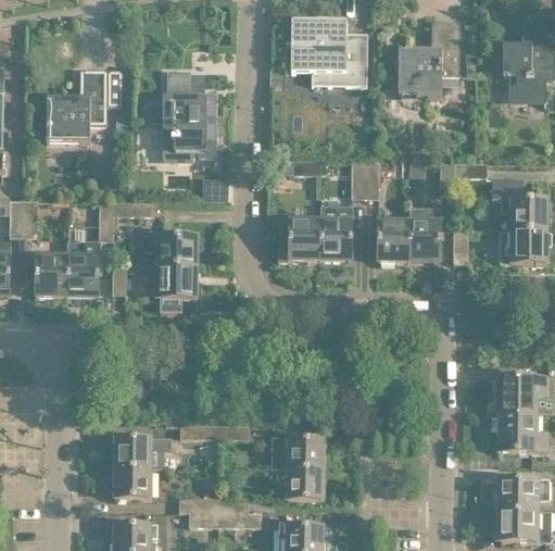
[(325,86),(366,86),(366,34),(347,34),(347,21),(291,20),(291,30),(273,30),(273,58),(285,58),(285,41),(290,41),(290,72),(326,73),(325,86)]
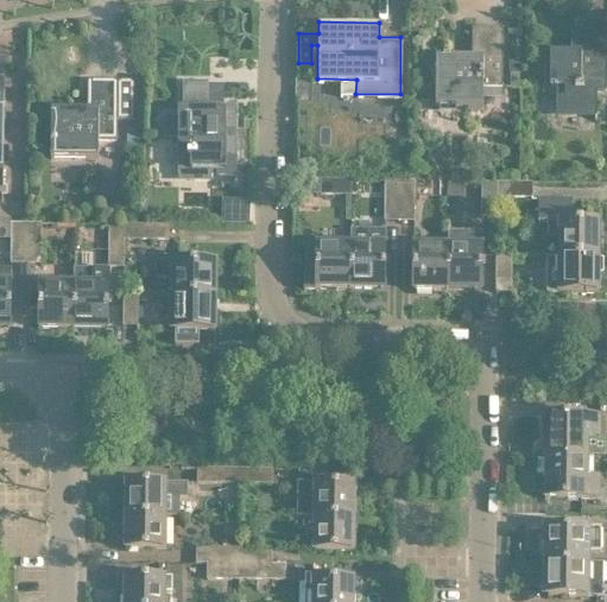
[(435,55),(434,105),(480,105),(481,87),(500,87),(501,26),(470,26),(469,56),(449,56),(449,54),(442,54),(442,55),(435,55)]
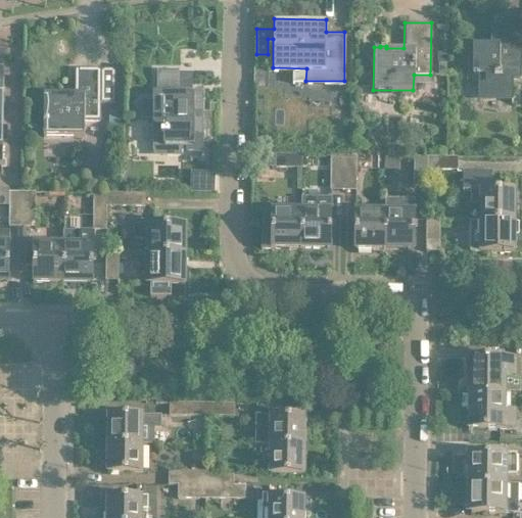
[(473,72),(485,72),(485,94),(510,94),(511,76),(520,77),(520,29),(521,22),(500,22),(500,43),(490,43),(473,43),(473,72)]
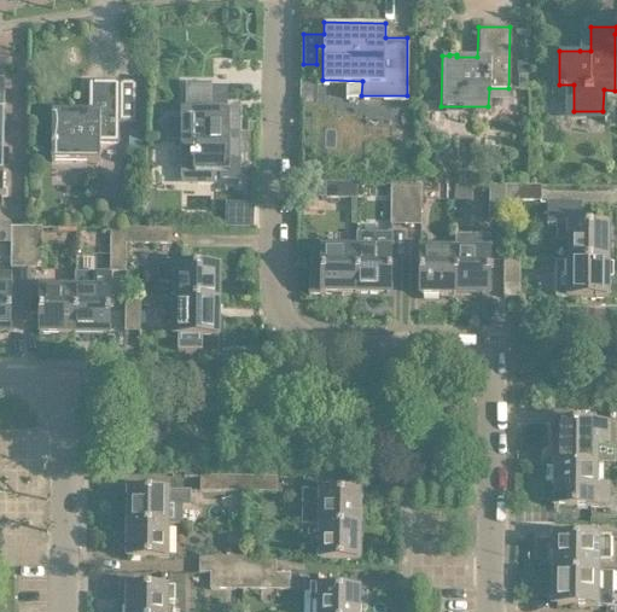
[(527,86),(527,69),(517,68),(517,86),(527,86)]
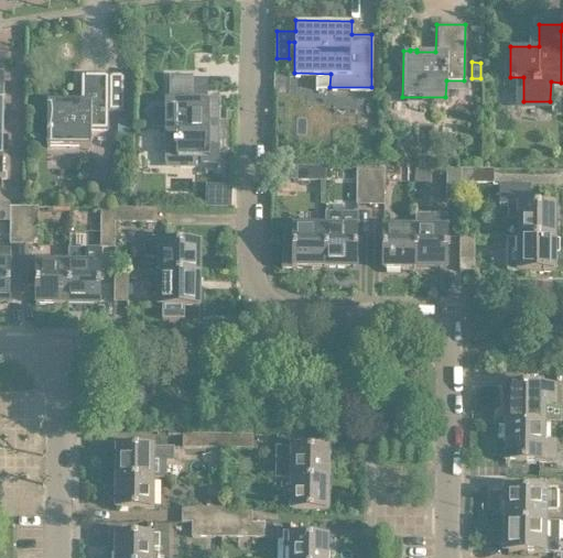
[(169,106),(152,106),(152,126),(165,126),(164,161),(197,161),(197,143),(201,143),(201,157),(201,159),(201,160),(202,160),(203,161),(204,161),(217,161),(217,165),(219,165),(219,151),(235,151),(235,109),(226,109),(226,118),(219,118),(219,96),(219,95),(205,95),(205,90),(206,90),(206,89),(205,89),(204,89),(203,88),(203,87),(203,78),(202,78),(202,79),(193,79),(193,72),(192,72),(192,73),(171,73),(171,72),(170,72),(170,106),(169,106)]
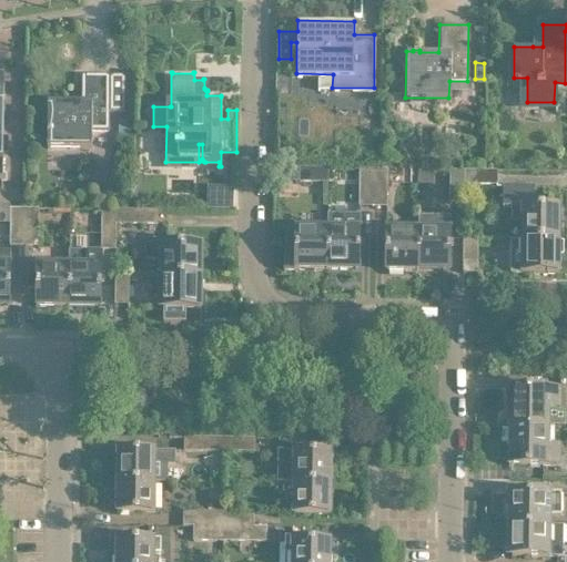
[(124,74),(110,74),(82,73),(82,101),(48,101),(47,146),(91,146),(91,128),(109,129),(109,108),(123,108),(124,74)]
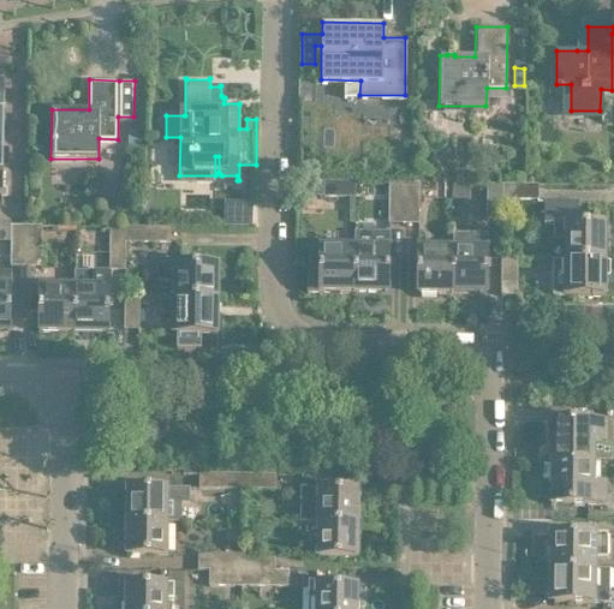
[(142,138),(142,123),(129,123),(127,138),(142,138)]
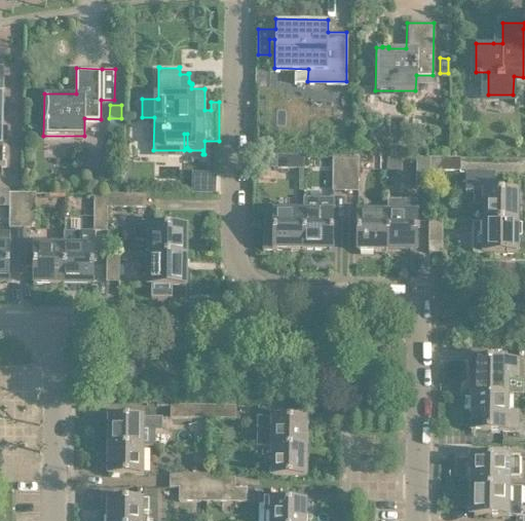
[(434,145),(434,154),(447,154),(448,145),(434,145)]
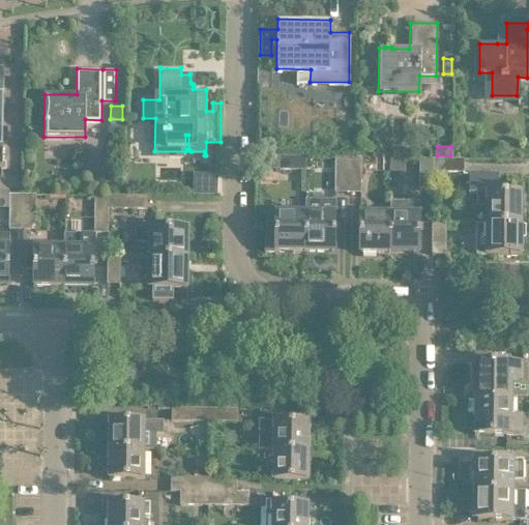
[(277,167),(305,167),(305,153),(277,153),(277,167)]
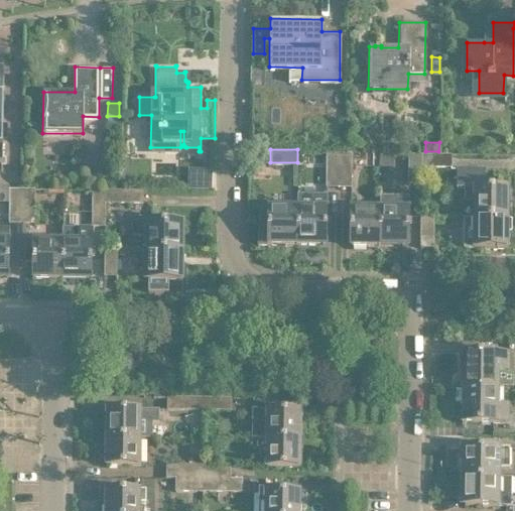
[(339,184),(339,150),(326,149),(325,184),(339,184)]
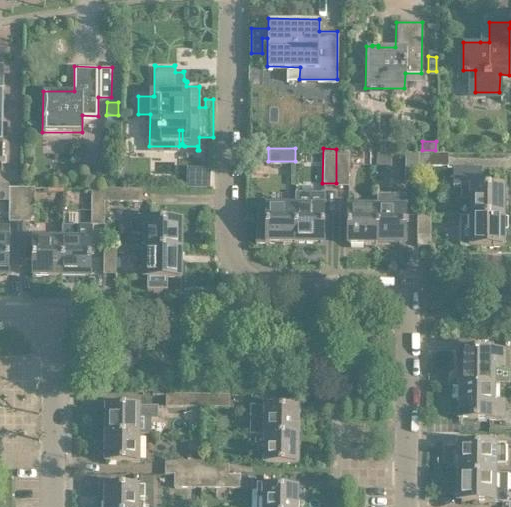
[(348,149),(336,149),(336,183),(348,183),(348,149)]
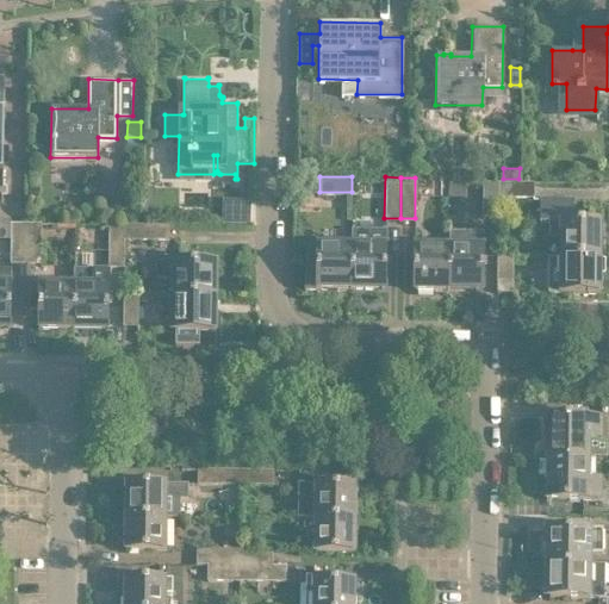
[(498,179),(482,178),(482,215),(497,215),(497,194),(498,179)]
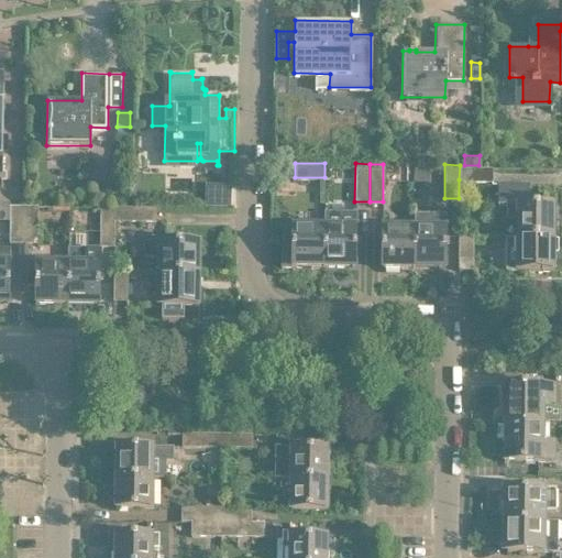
[(464,165),(460,165),(459,179),(492,179),(492,165),(478,165),(464,165)]
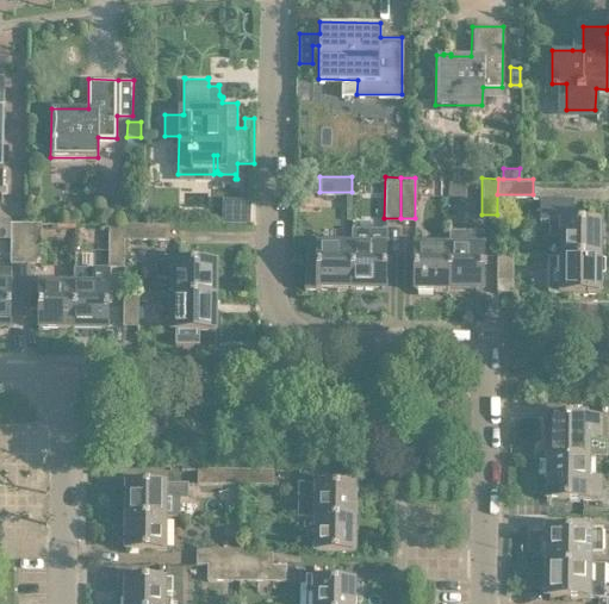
[(153,199),(153,182),(142,182),(142,198),(151,199),(153,199)]
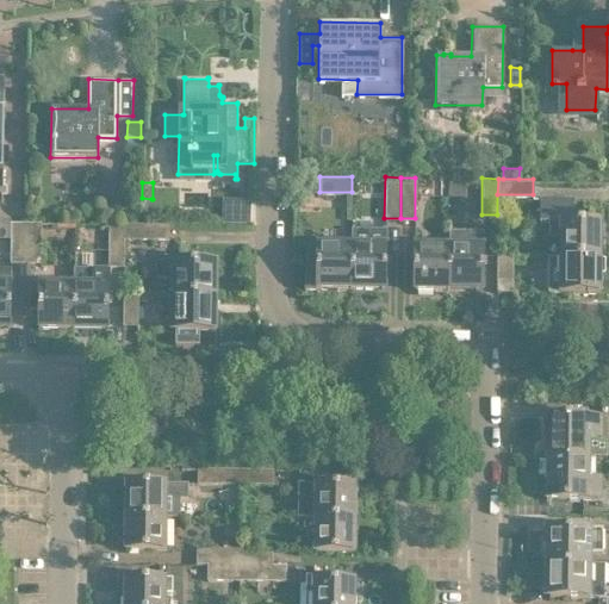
[(560,254),(601,255),(602,219),(572,219),(573,197),(539,195),(539,219),(548,219),(548,236),(560,236),(560,254)]
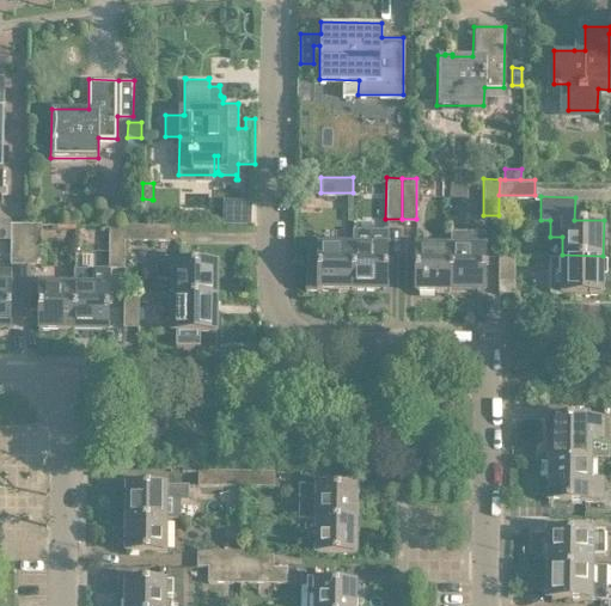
[(222,199),(222,218),(246,219),(246,200),(222,199)]
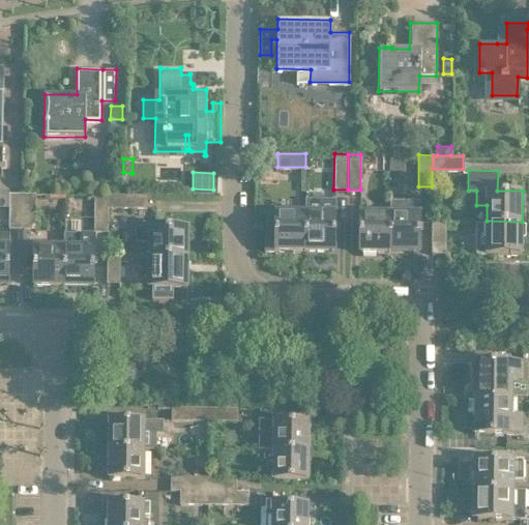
[(23,227),(23,192),(8,191),(8,227),(23,227)]
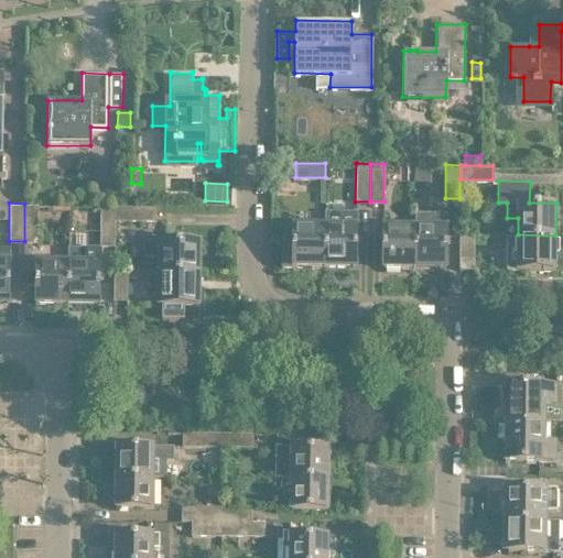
[(38,204),(24,204),(24,241),(38,241),(38,204)]
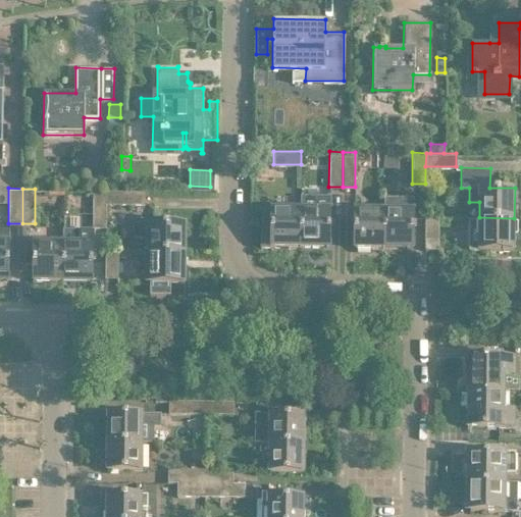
[(105,226),(106,203),(106,190),(93,190),(92,226),(105,226)]
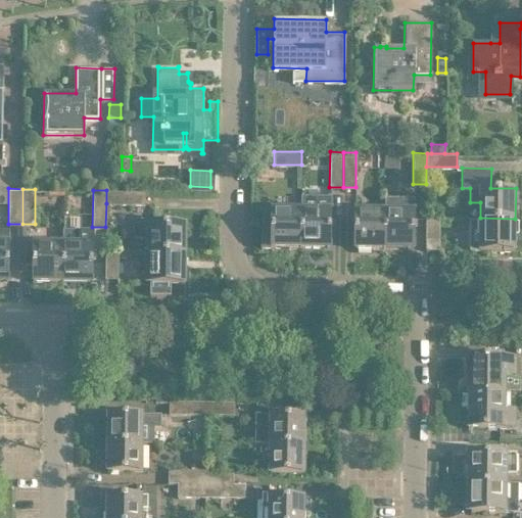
[(144,190),(106,190),(106,203),(144,203),(144,190)]
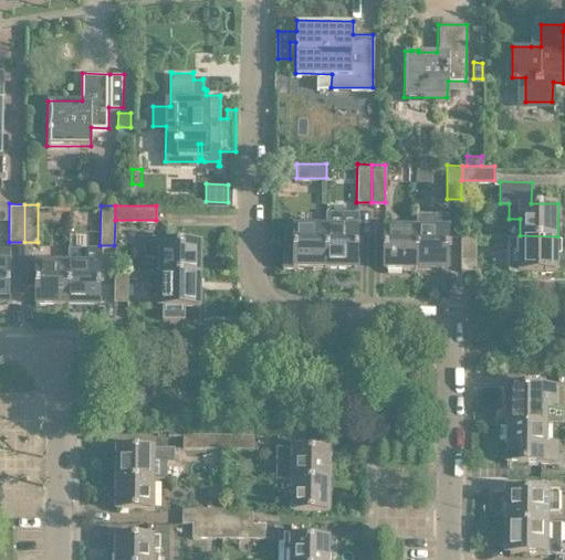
[(326,218),(326,224),(325,262),(357,262),(357,211),(343,210),(343,218),(326,218)]
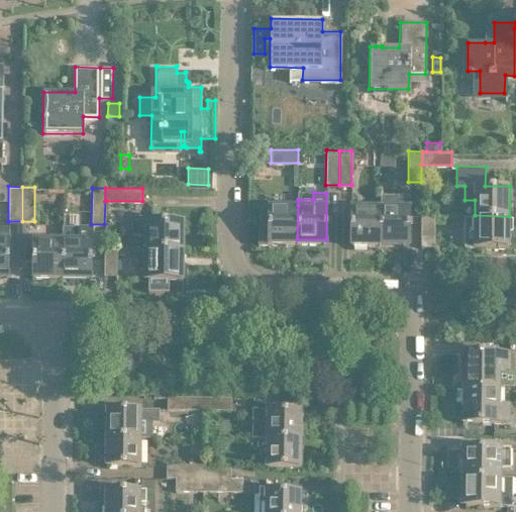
[(381,206),(380,240),(408,240),(409,194),(396,194),(381,194),(381,206)]
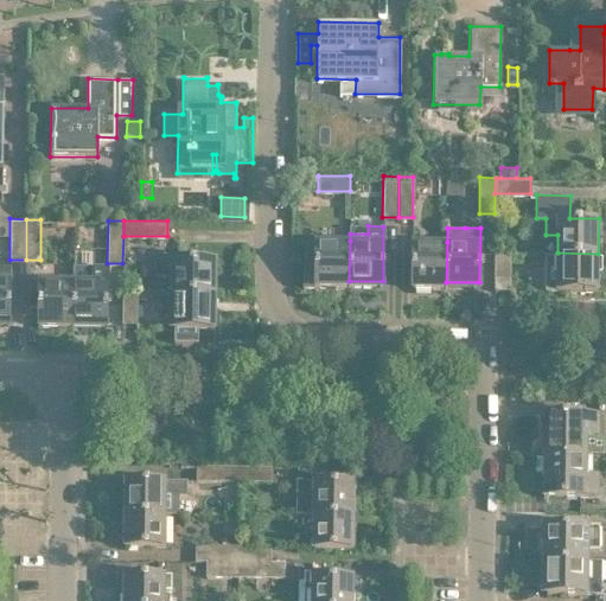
[(349,287),(349,281),(350,241),(345,241),(345,244),(314,244),(314,268),(303,267),(303,286),(349,287)]
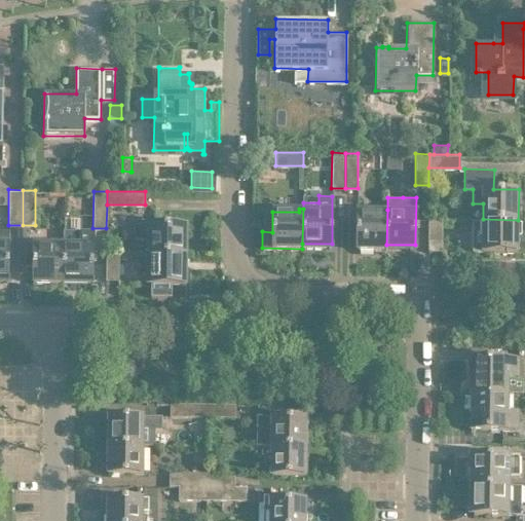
[(358,213),(357,248),(386,249),(386,245),(387,210),(384,210),(384,213),(358,213)]
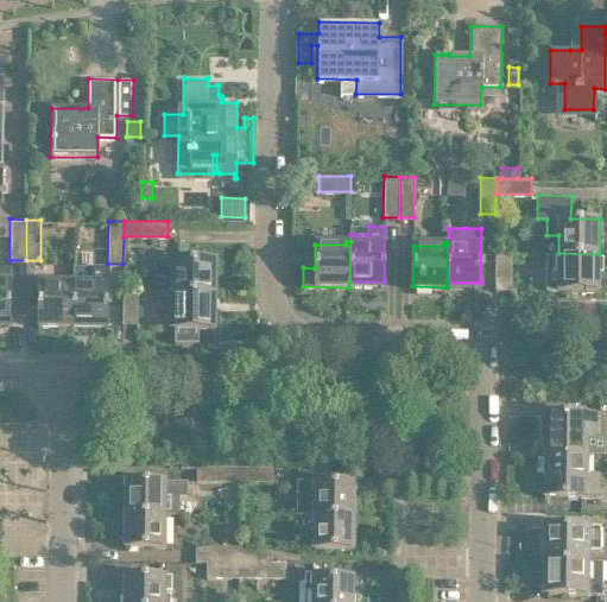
[(495,253),(495,289),(511,289),(511,253),(495,253)]
